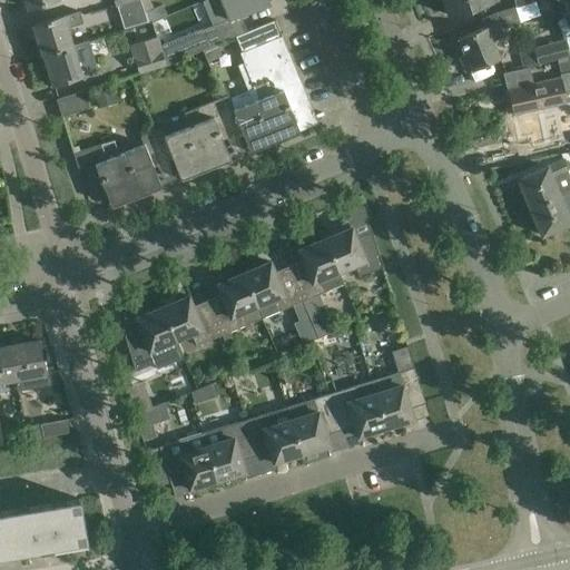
[(150,21),(147,12),(147,11),(143,12),(139,0),(114,0),(124,30),(136,26),(150,21)]
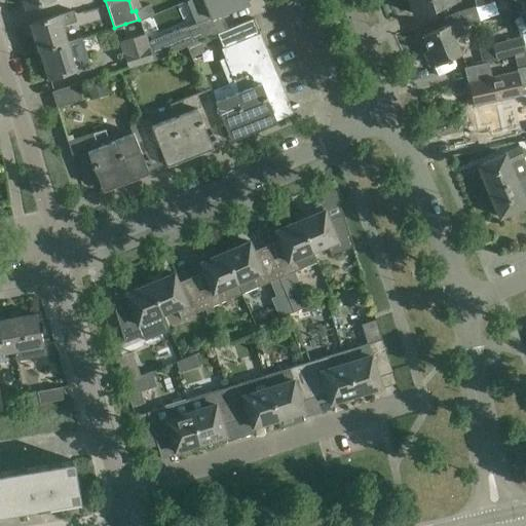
[(246,0),(189,0),(192,8),(199,5),(198,4),(204,2),(211,17),(221,13),(247,3),(246,0)]
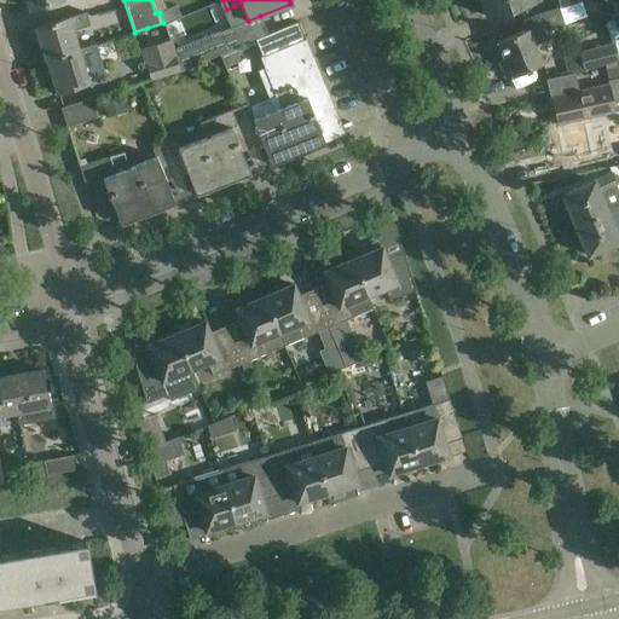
[(481,0),(487,17),(532,3),(532,1),(536,0),(481,0)]
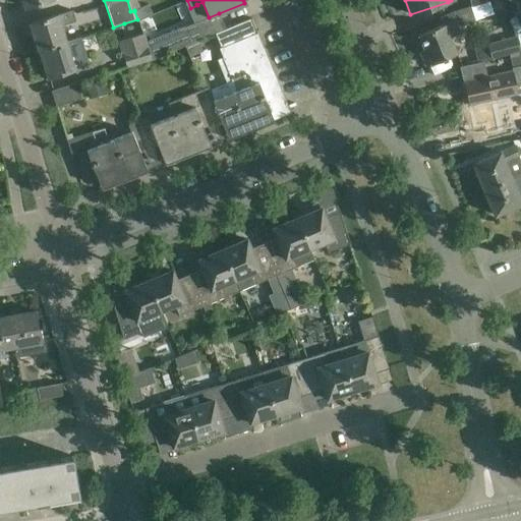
[(472,6),(440,16),(443,25),(418,36),(425,51),(420,53),(425,64),(430,62),(431,64),(457,54),(450,38),(462,33),(460,26),(476,21),(474,17),(477,16),(478,18),(489,14),(488,12),(493,10),(488,0),(472,6)]
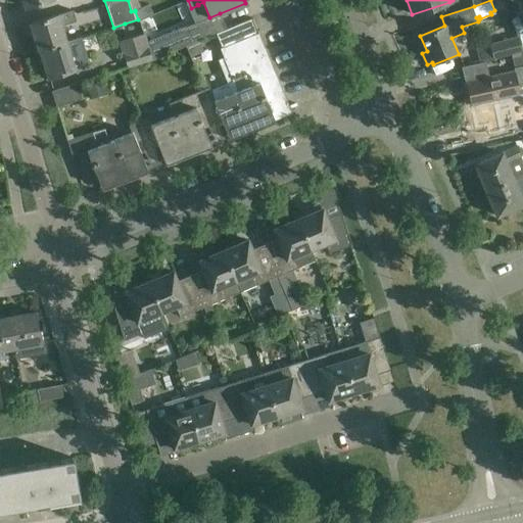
[(522,7),(521,2),(513,5),(517,15),(522,12),(522,7)]
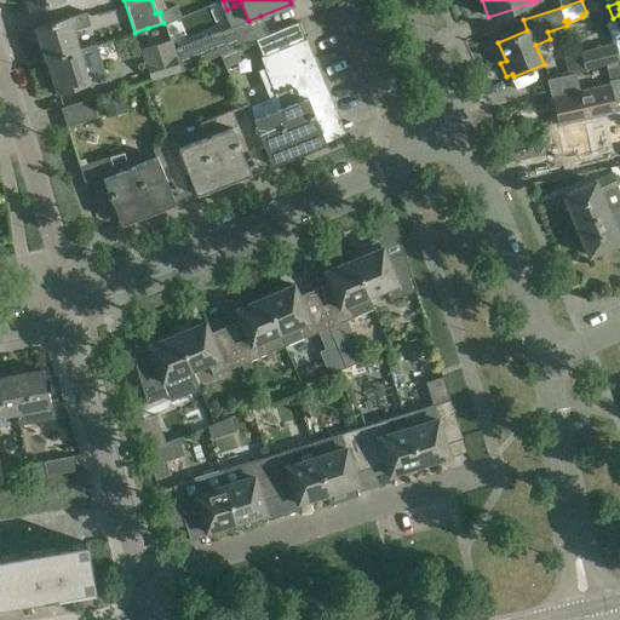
[(160,12),(160,13),(164,23),(165,22),(165,24),(182,17),(178,5),(160,12)]
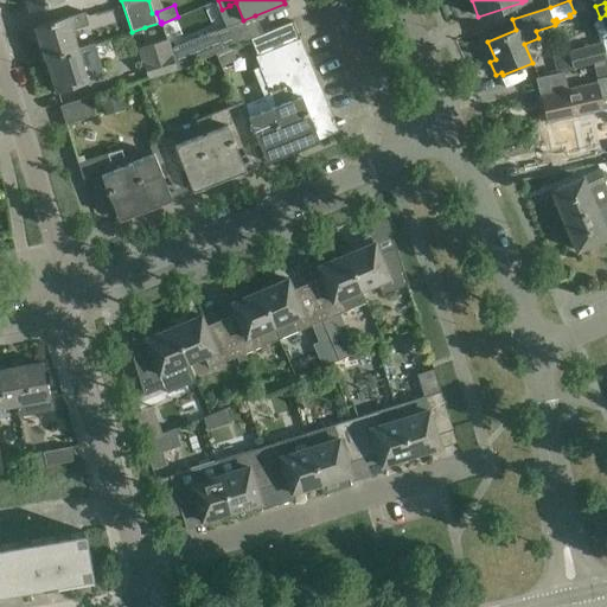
[(45,59),(77,50),(71,30),(88,25),(84,12),(34,27),(45,59)]
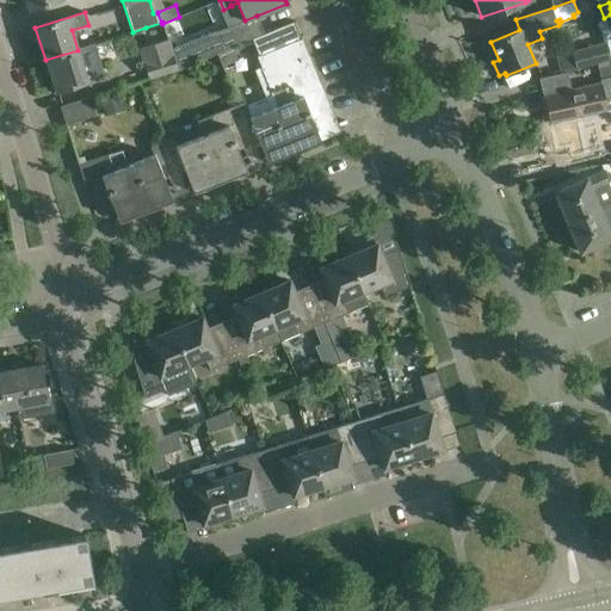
[(257,16),(245,20),(217,32),(216,30),(171,49),(178,69),(216,54),(232,47),(265,34),(257,16)]
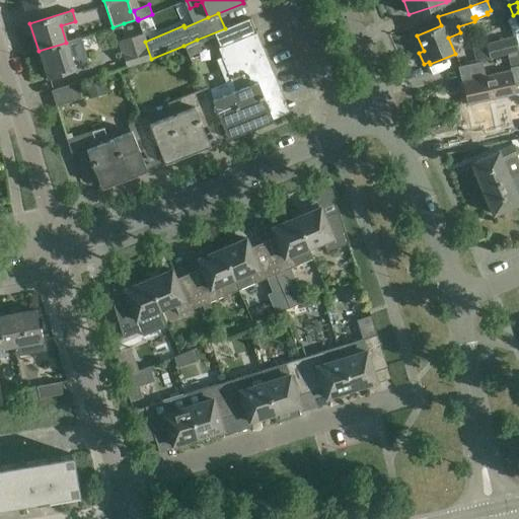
[(209,85),(201,89),(212,119),(218,116),(226,137),(289,113),(250,18),(216,32),(221,47),(219,48),(232,80),(210,89),(209,85)]
